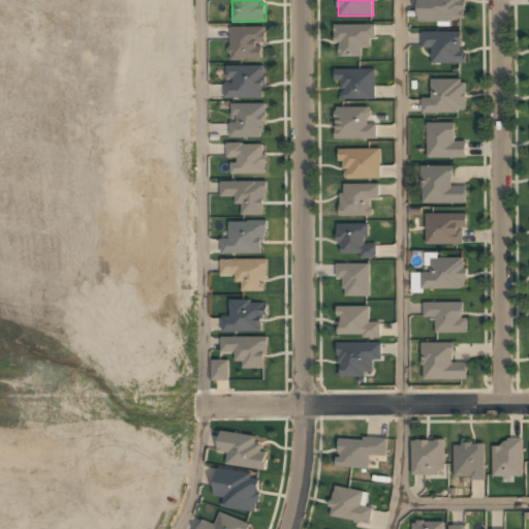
[(418,0),(418,22),(463,22),(463,0),(418,0)]
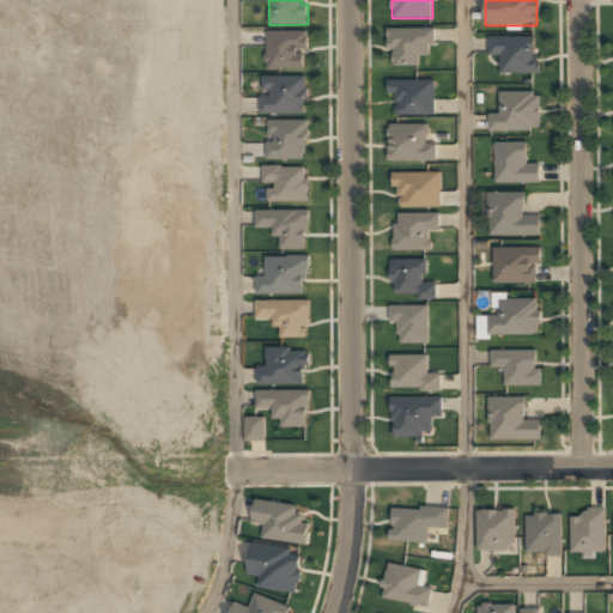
[(432,30),(389,30),(389,66),(419,66),(419,55),(432,55),(432,30)]
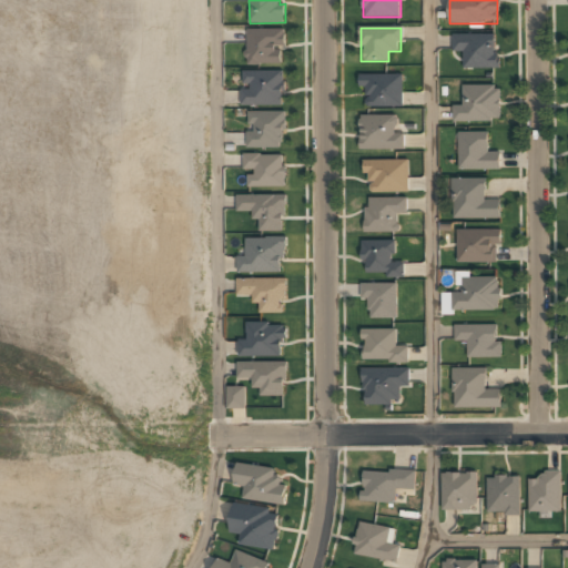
[(283,30),(246,30),(246,64),(283,64),(283,30)]
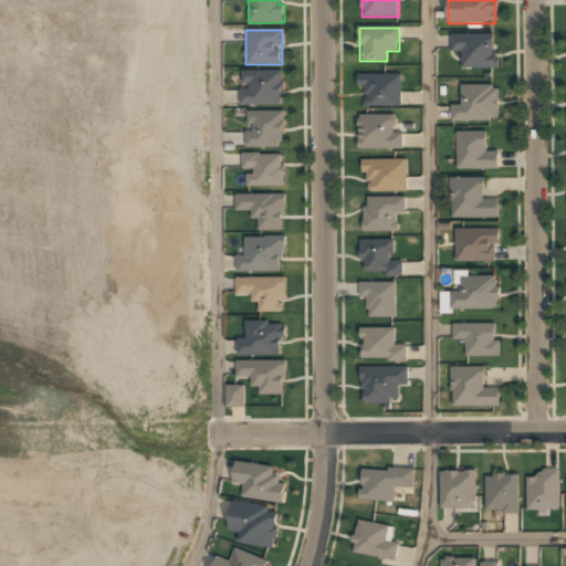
[(495,69),(495,35),(450,35),(450,52),(461,52),(461,69),(495,69)]
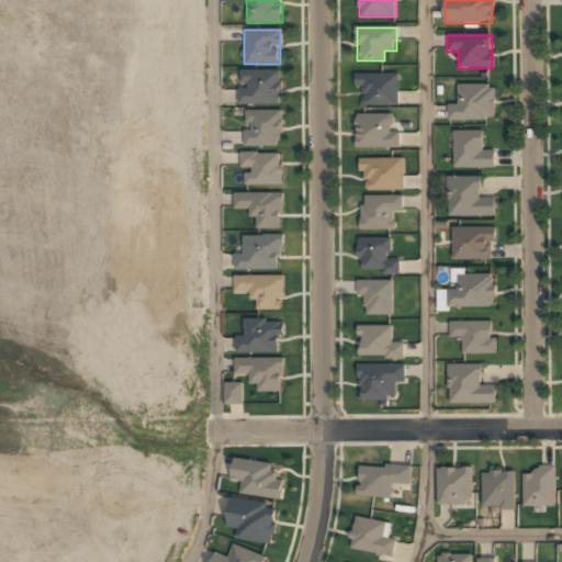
[(239,104),(280,104),(280,71),(239,71),(239,104)]
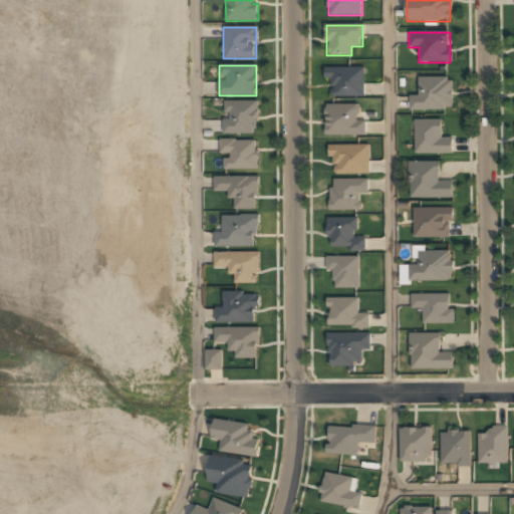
[(364,96),(364,67),(328,67),(328,96),(364,96)]
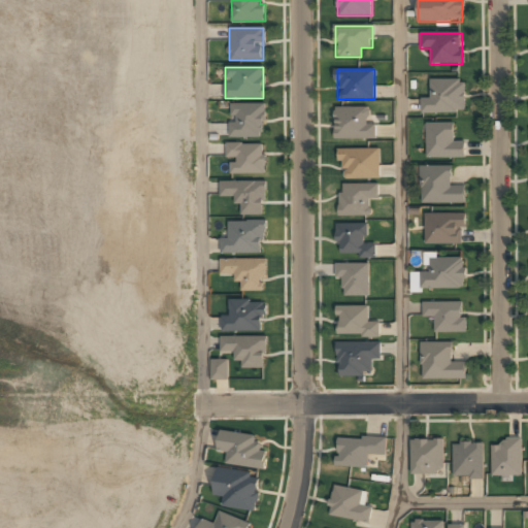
[(464,79),(430,79),(430,99),(421,99),(421,112),(464,112),(464,79)]
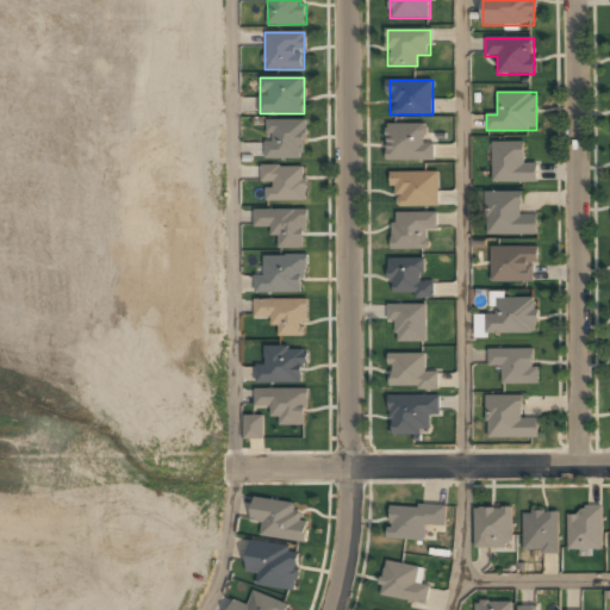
[(305,120),(266,120),(266,157),(305,157),(305,120)]
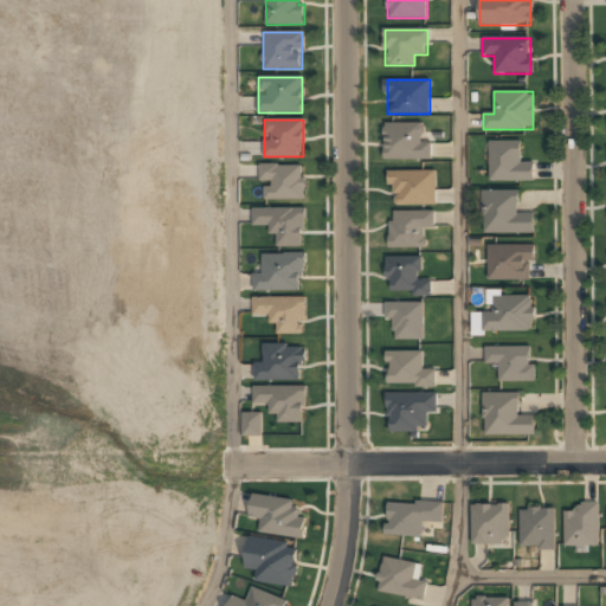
[(431,143),(423,143),(423,123),(384,123),(384,159),(431,159),(431,143)]
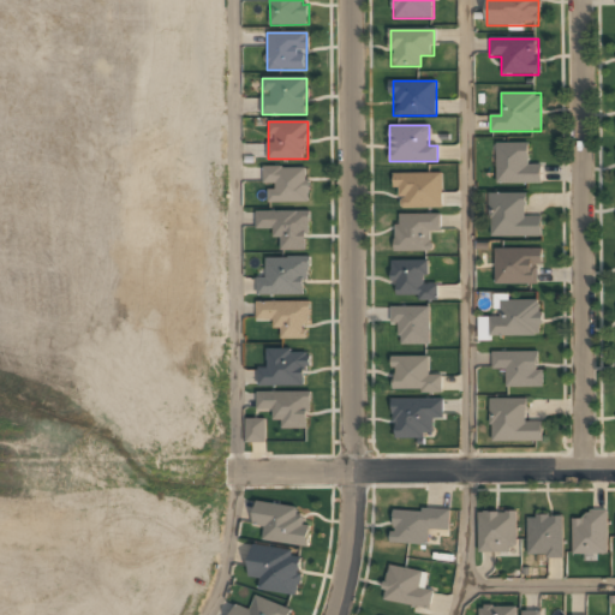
[(496,143),(496,183),(542,183),(542,165),(529,165),(529,143),(496,143)]
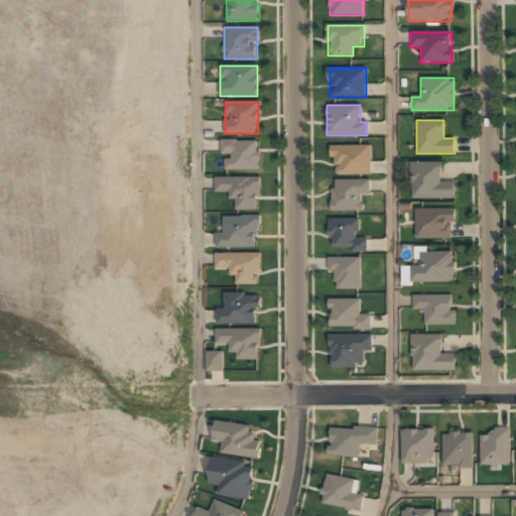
[(258,169),(258,140),(222,140),(222,169),(258,169)]
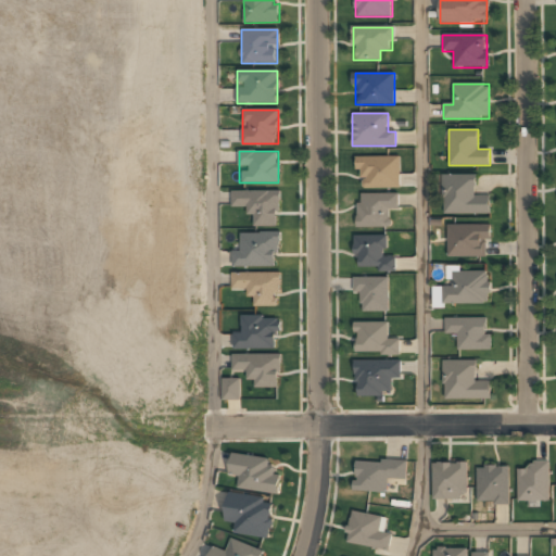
[(358,158),(358,188),(399,188),(399,158),(358,158)]
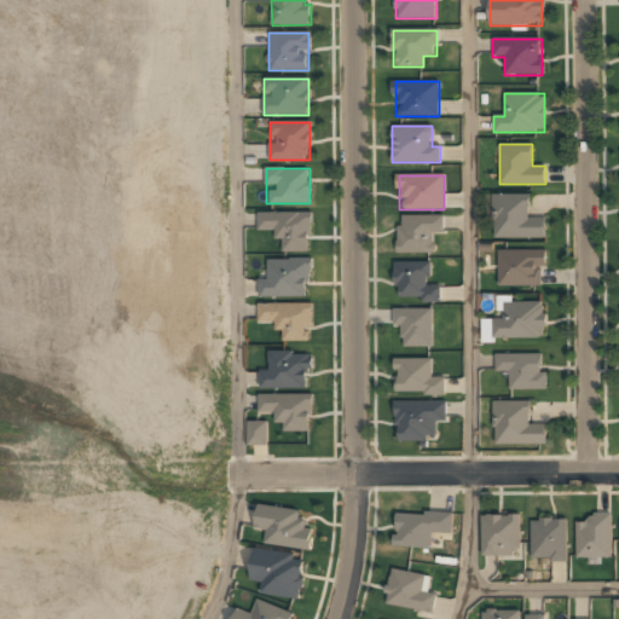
[(531,194),(492,194),(492,237),(545,237),(545,218),(531,218),(531,194)]
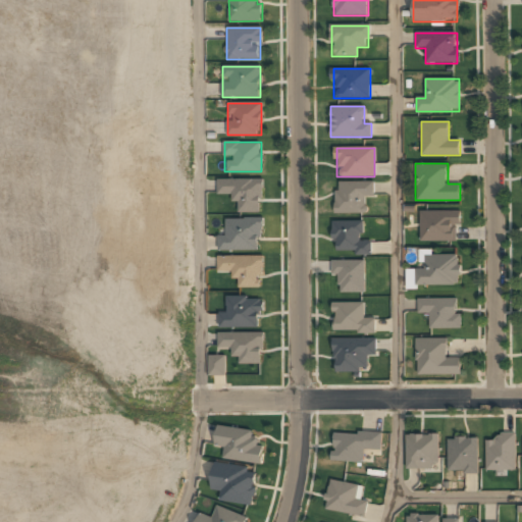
[(217,195),(236,195),(236,213),(262,213),(262,179),(217,179),(217,195)]
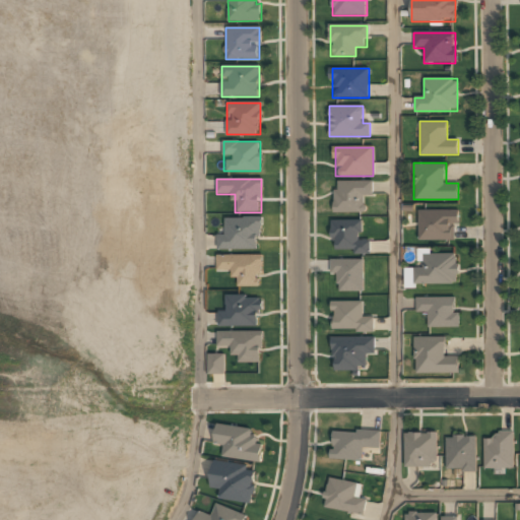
[(372,196),(372,182),(333,182),(333,213),(363,213),(363,196),(372,196)]
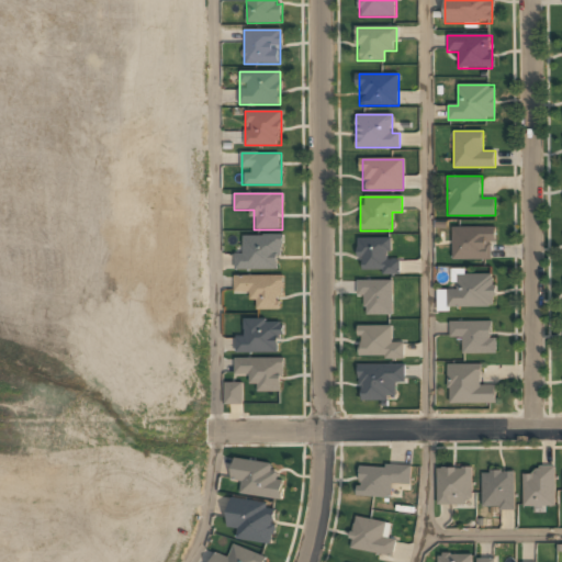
[(452,259),(494,259),(494,227),(452,227),(452,259)]
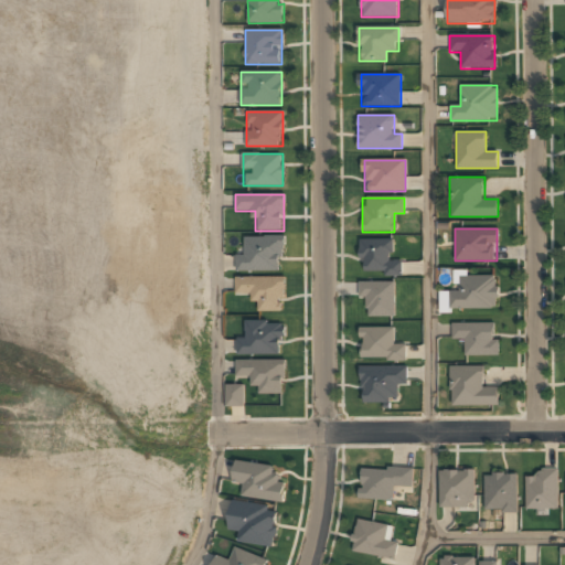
[(283,237),(244,237),(244,256),(236,256),(236,272),(283,272),(283,237)]
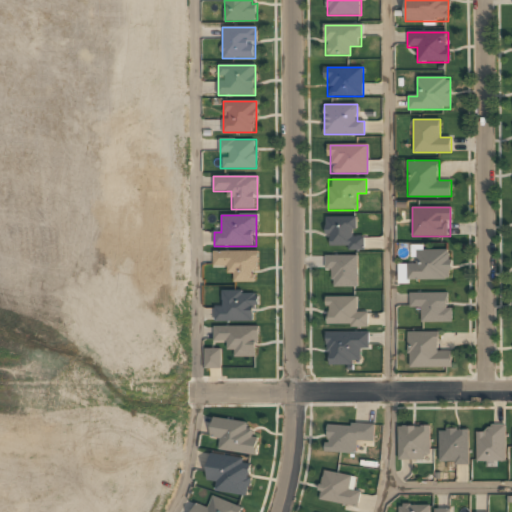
[(327,248),(364,248),(364,237),(355,237),(355,217),(327,217),(327,248)]
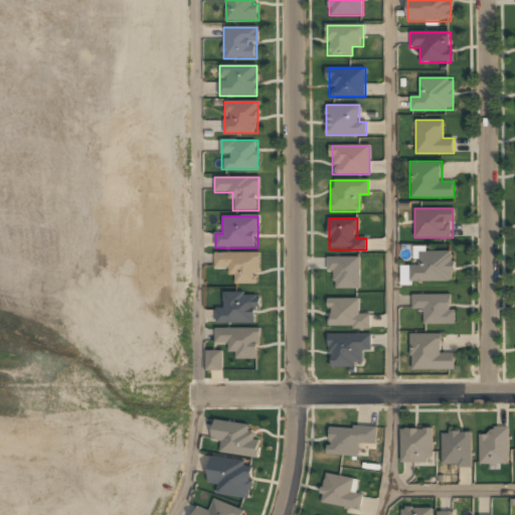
[(215,270),(235,270),(234,283),(259,284),(259,253),(215,252),(215,270)]
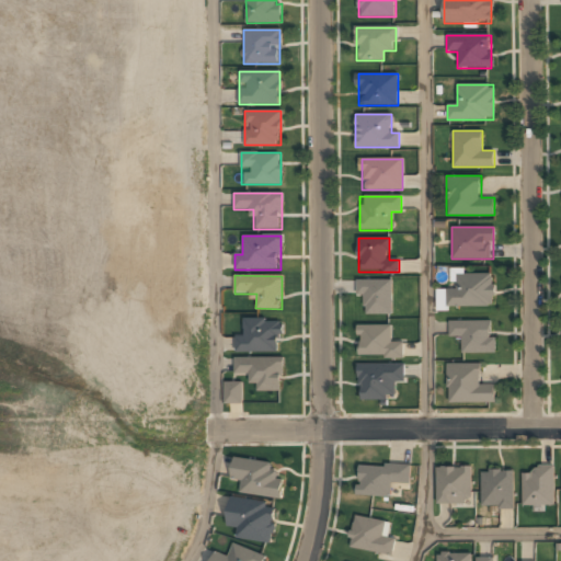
[(437,306),(493,306),(493,275),(456,275),(456,289),(437,289),(437,306)]
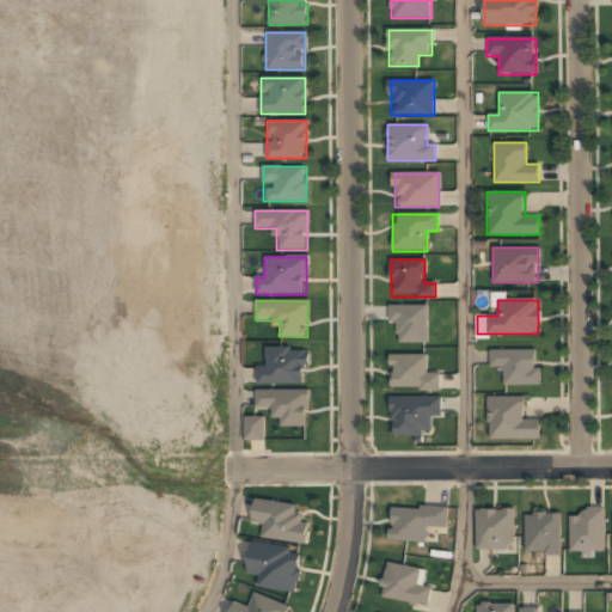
[(427,305),(390,305),(390,324),(399,324),(399,342),(427,342),(427,305)]
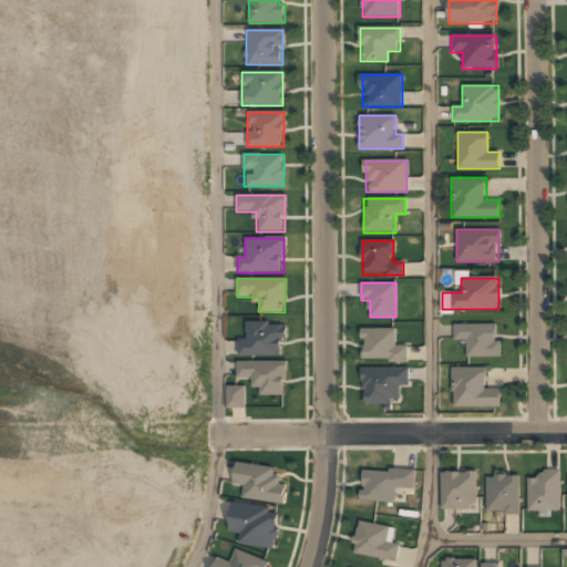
[(281,356),(281,343),(286,343),(286,322),(247,322),(247,339),(238,339),(238,354),(281,356)]
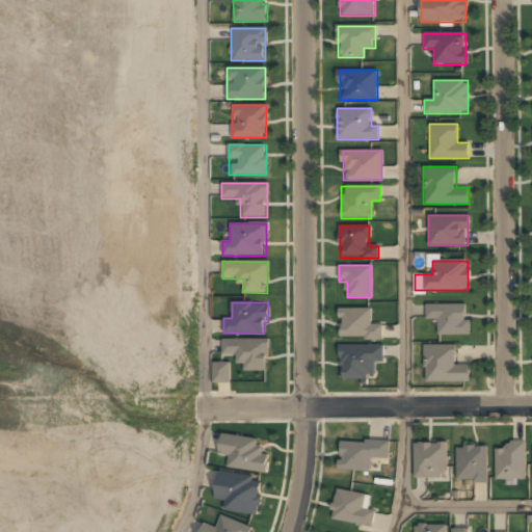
[(437,320),(437,336),(469,336),(469,304),(426,304),(426,320),(437,320)]
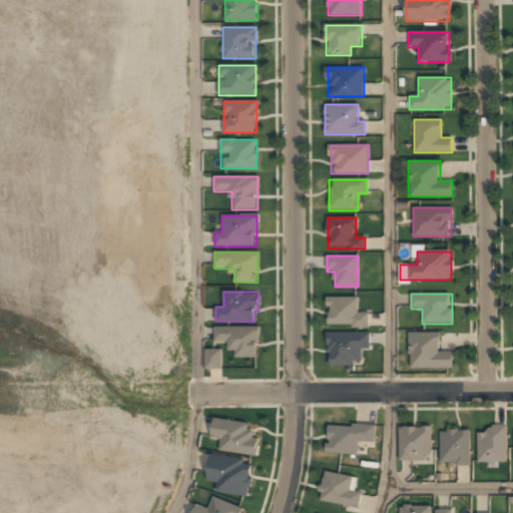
[(358,297),(328,297),(328,326),(369,326),(369,313),(358,313),(358,297)]
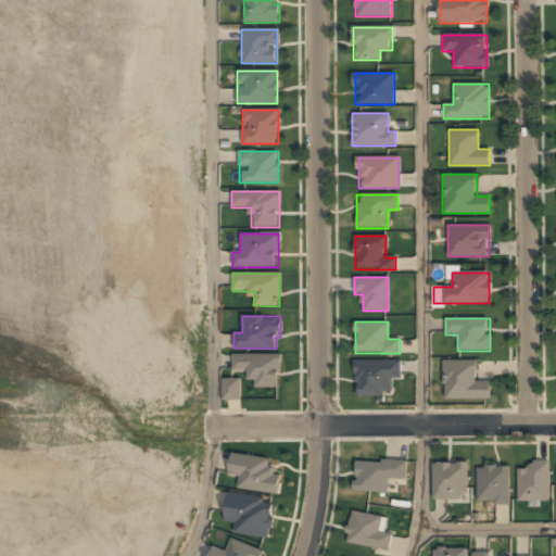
[(280,387),(281,354),(234,353),(232,369),(248,370),(248,379),(255,379),(255,387),(280,387)]
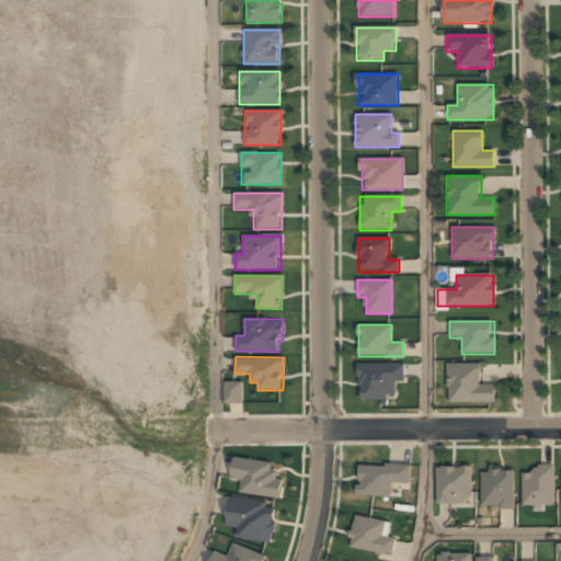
[(403,364),(358,364),(358,400),(395,400),(395,385),(403,385),(403,364)]
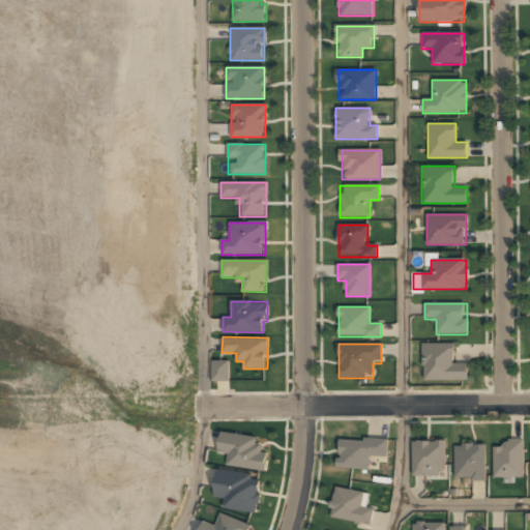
[(421,380),(467,380),(467,363),(454,363),(454,344),(421,344),(421,380)]
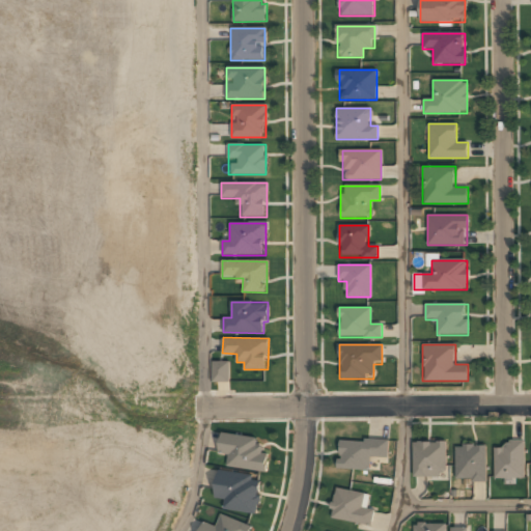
[(230,382),(230,361),(213,361),(214,382),(230,382)]
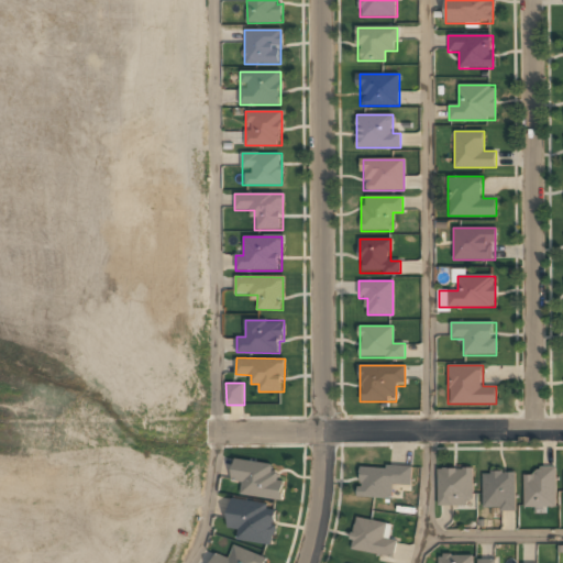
[(283,500),(286,482),(278,481),(280,472),(273,471),(274,464),(236,457),(233,479),(243,482),(241,494),(283,500)]
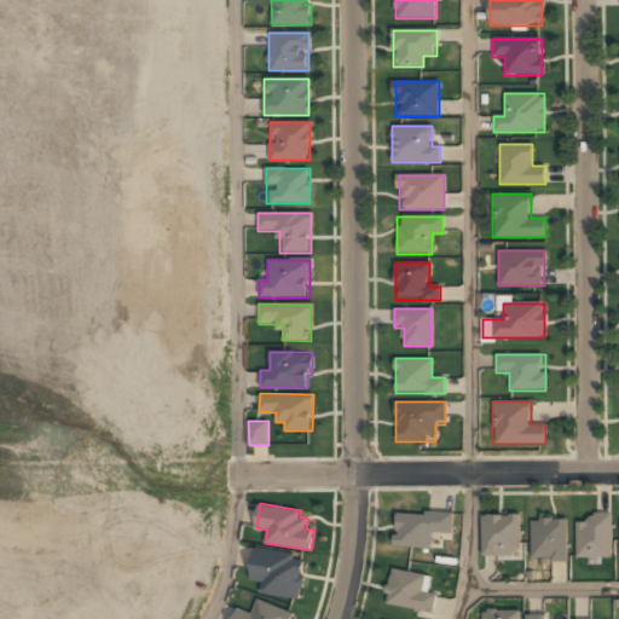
[(452,515),(395,513),(394,548),(431,549),(431,534),(452,534),(452,515)]
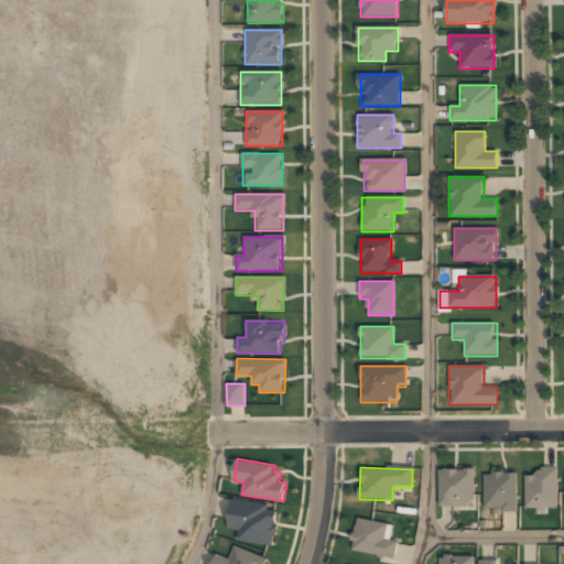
[(438,505),(474,505),(475,468),(440,467),(438,505)]
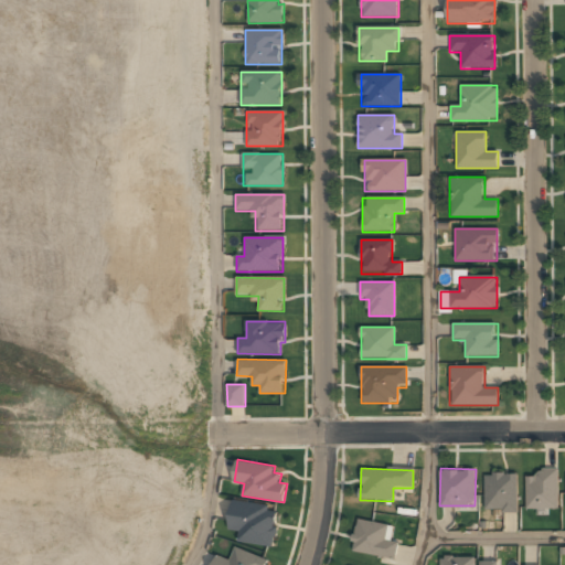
[(557,509),(557,470),(537,470),(537,477),(525,477),(525,509),(557,509)]
